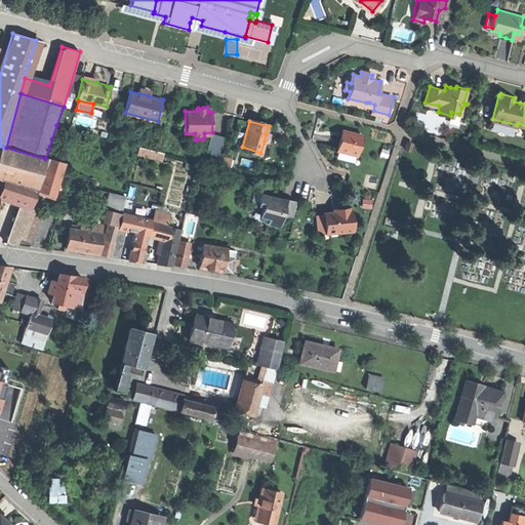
[(521,134),(522,127),(503,124),(502,130),(521,134)]
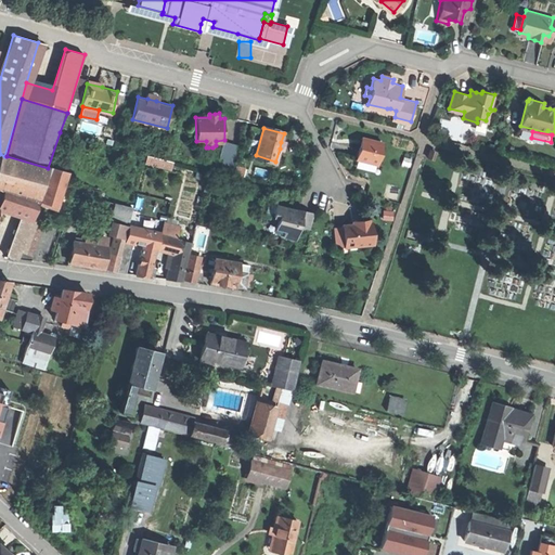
[(383,142),(362,137),(359,146),(357,156),(378,162),(383,142)]
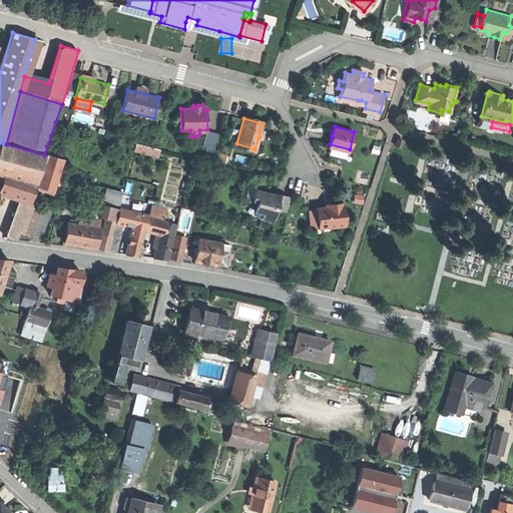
[(394,140),(393,147),(400,149),(402,142),(394,140)]
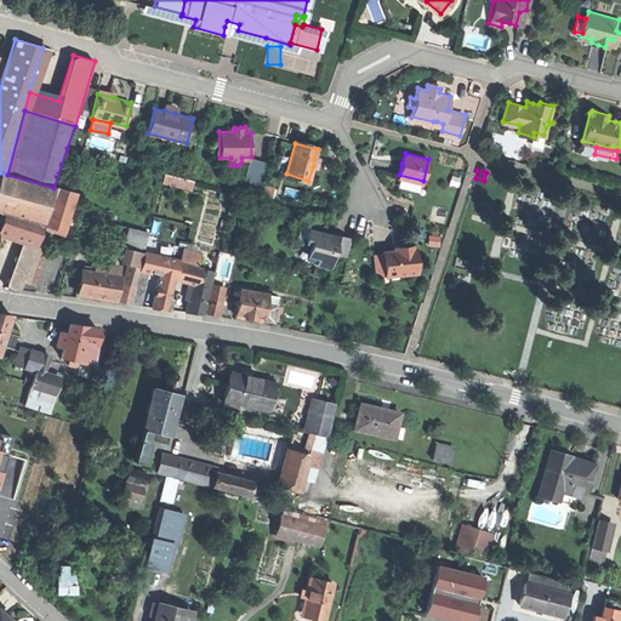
[(194,191),(197,180),(166,171),(164,182),(194,191)]
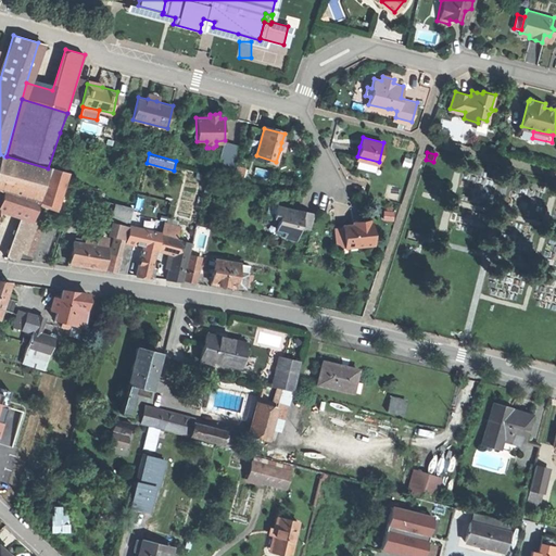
[(5,156),(0,173),(0,190),(2,191),(2,189),(38,201),(57,207),(57,206),(67,174),(48,168),(7,156),(5,156)]
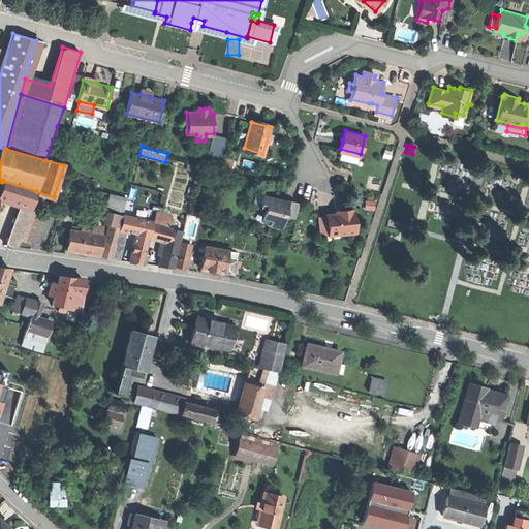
[(0,189),(0,197),(1,198),(20,205),(30,209),(36,191),(2,180),(2,182),(0,189)]
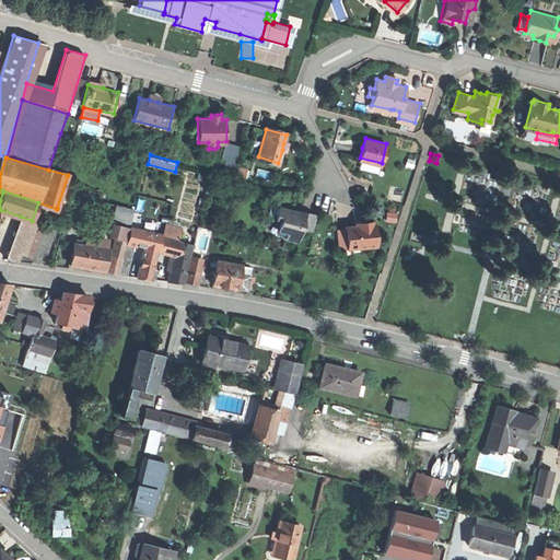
[(302,225),(313,229),(317,213),(302,209),(301,213),(295,212),(292,211),(293,209),(279,205),(276,217),(280,218),(278,228),(289,230),(287,236),(299,238),(302,225)]
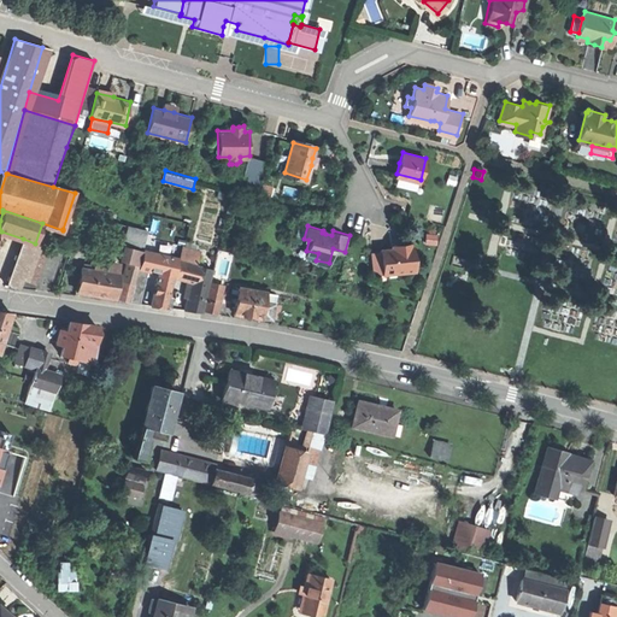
[(9,285),(21,288),(24,276),(35,244),(23,239),(9,285)]
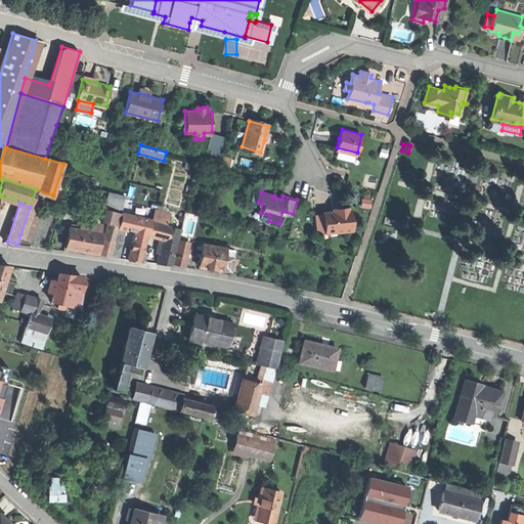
[(324,212),(324,213),(326,230),(326,232),(354,228),(351,205),(341,207),(334,208),(335,210),(324,212)]
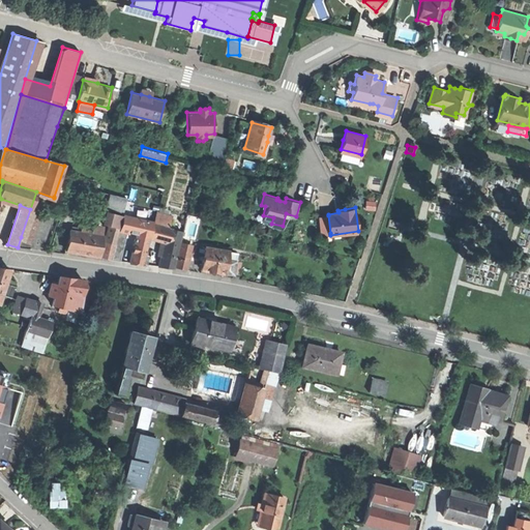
[(30,209),(21,237),(30,240),(39,212),(30,209)]
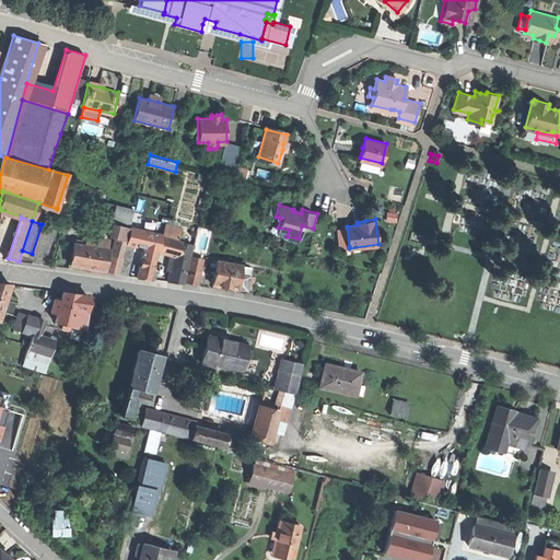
[(126,242),(129,228),(113,223),(108,237),(115,238),(125,242),(126,242)]
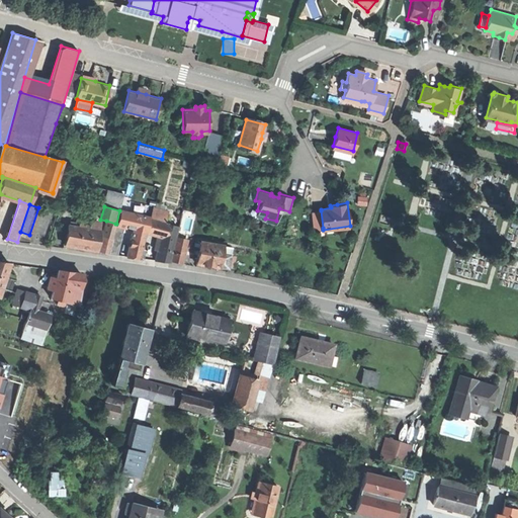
[(185,208),(180,227),(191,230),(195,211),(185,208)]
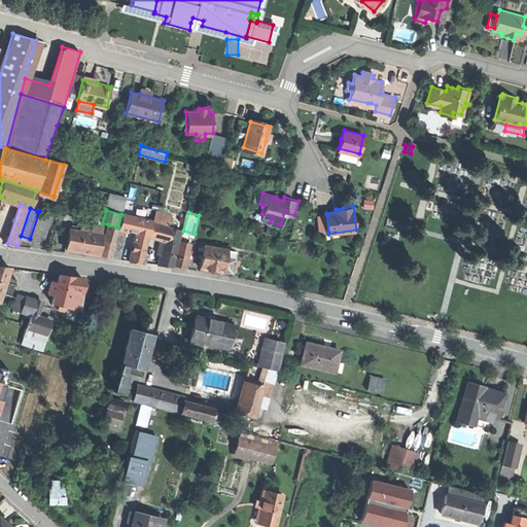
[(328,232),(326,214),(318,215),(321,233),(328,232)]
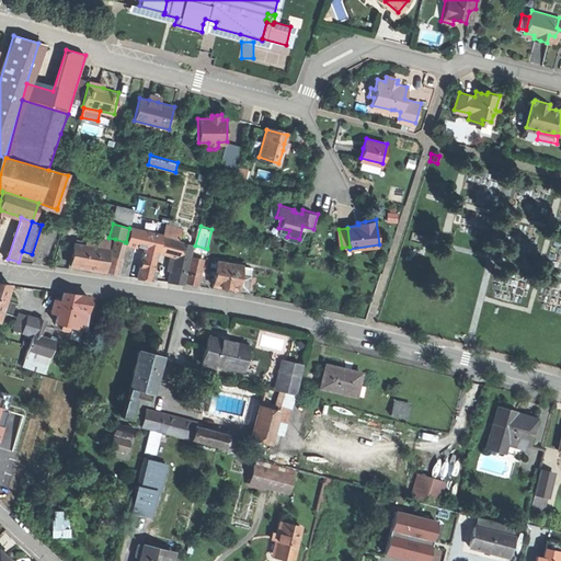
[(144,249),(157,252),(161,237),(129,229),(126,244),(144,249)]
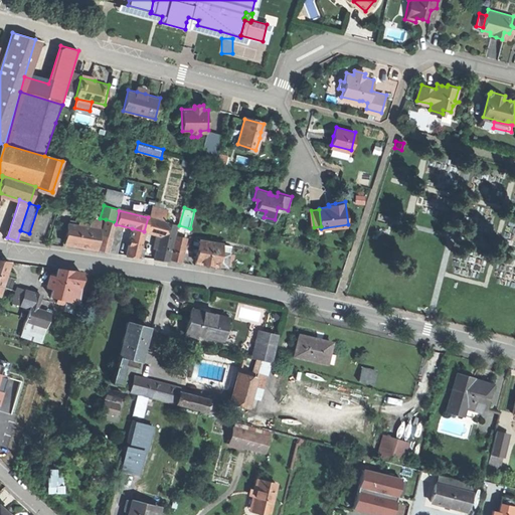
[(79,217),(77,225),(92,228),(92,223),(89,222),(89,218),(79,217)]
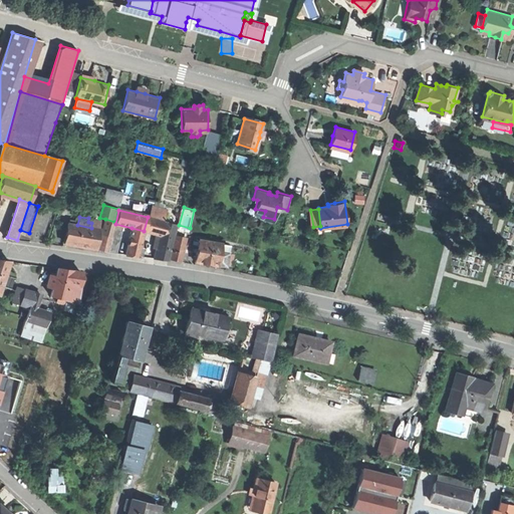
[(161,230),(174,234),(176,224),(148,218),(145,229),(160,233),(161,230)]
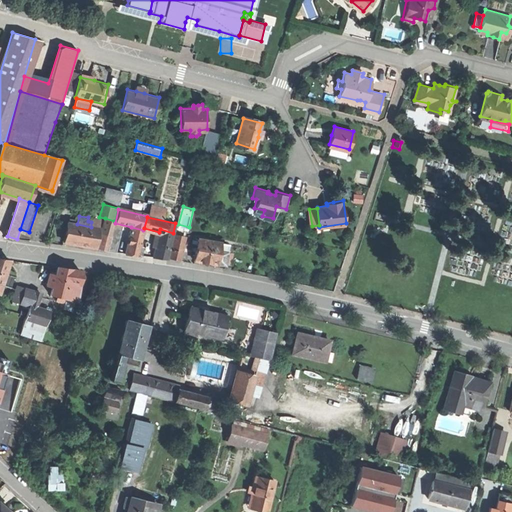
[(114,221),(105,218),(101,233),(110,236),(114,221)]
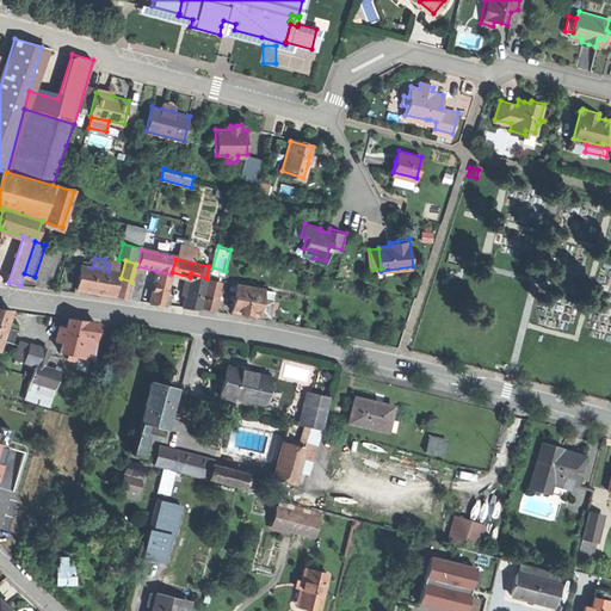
[(109,271),(92,267),(80,266),(76,290),(94,292),(113,296),(117,272),(109,271)]
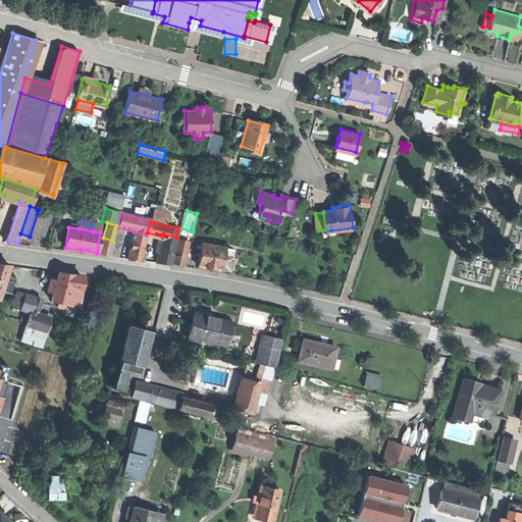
[(162,240),(175,243),(176,238),(163,233),(162,237),(162,240)]
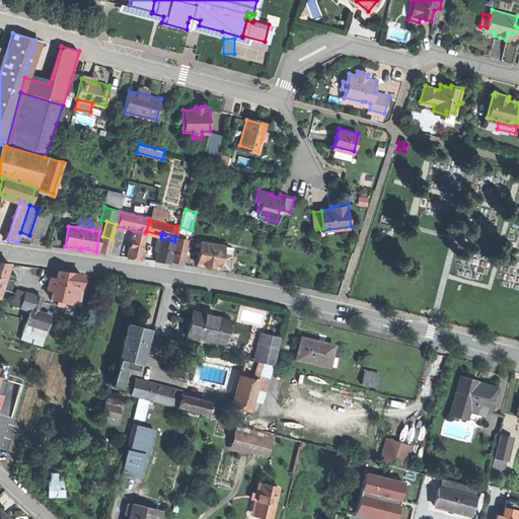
[(112,239),(102,236),(98,251),(107,253),(112,239)]
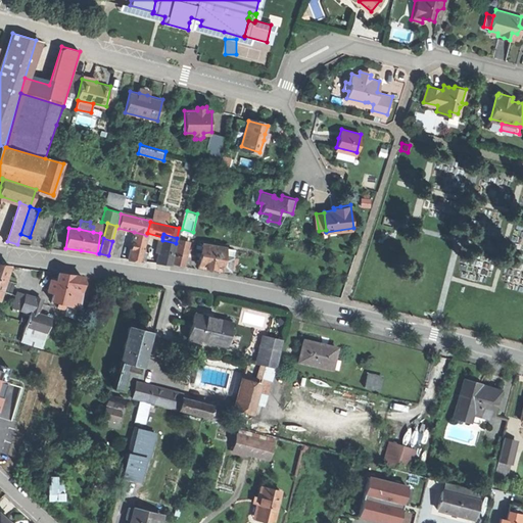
[(174,253),(172,265),(182,267),(187,240),(178,238),(174,253)]
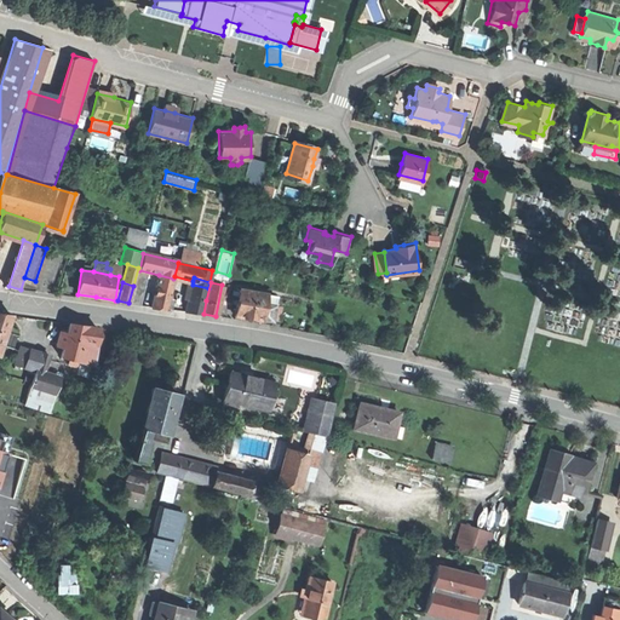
[(131,300),(130,304),(139,305),(142,285),(135,283),(131,300)]
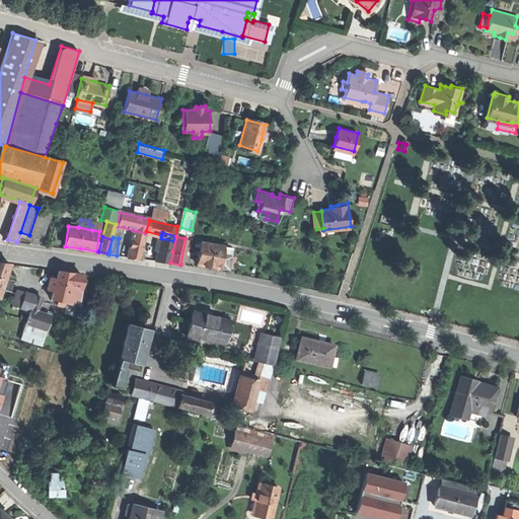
[(162,262),(169,263),(174,241),(161,238),(155,261),(162,262)]
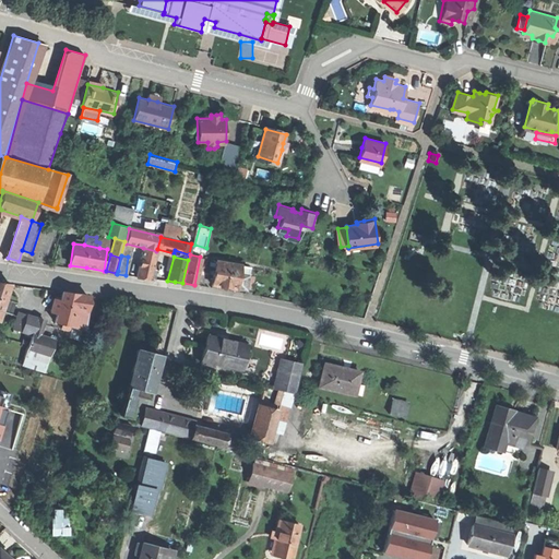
[(143,277),(150,278),(154,261),(140,259),(135,277),(143,277)]
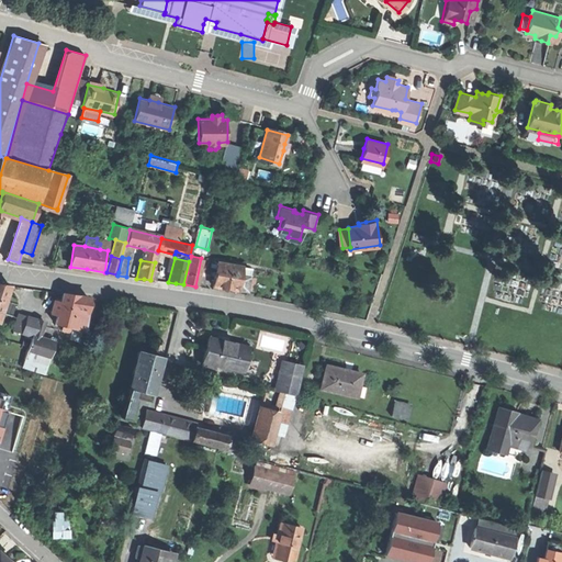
[(216,260),(211,289),(217,290),(235,292),(246,294),(250,267),(216,260)]
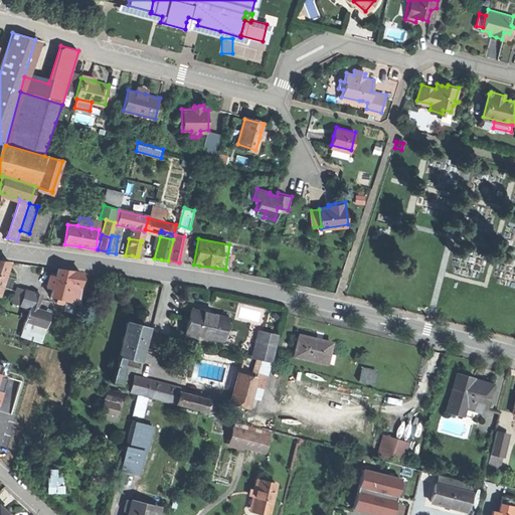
[(0,289),(9,262),(0,260),(0,289)]
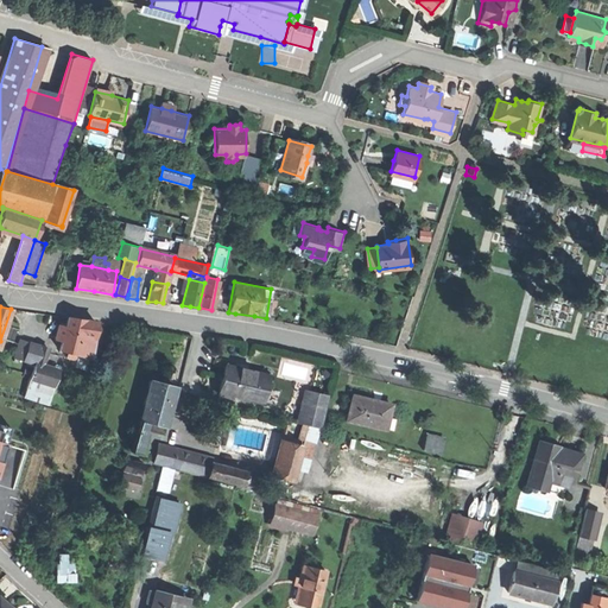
[(59,350),(68,353),(77,355),(90,358),(94,322),(80,320),(67,317),(65,327),(62,340),(59,350)]
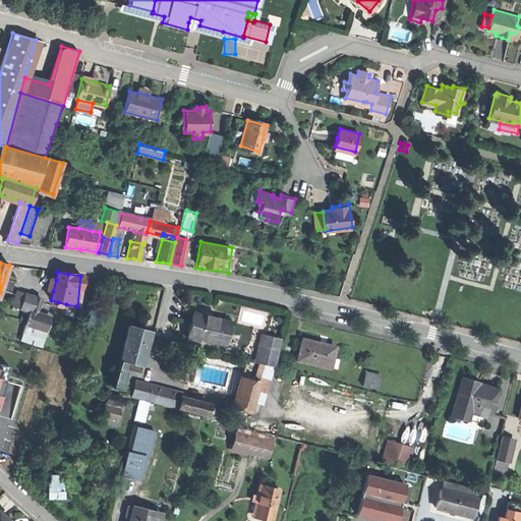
[(41,298),(19,291),(14,306),(23,309),(30,311),(36,313),(41,298)]
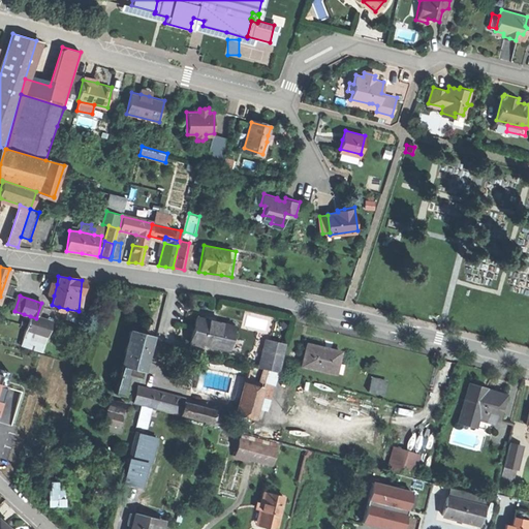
[(27,325),(30,316),(24,314),(21,324),(27,325)]
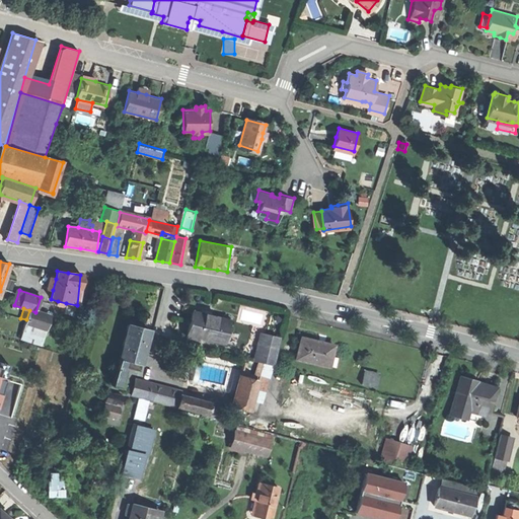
[(209,313),(191,309),(183,335),(196,338),(197,334),(222,341),(228,319),(209,313)]
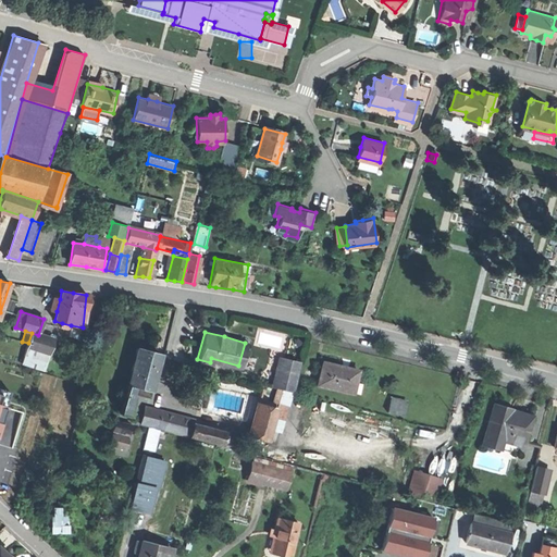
[(26,347),(49,354),(53,339),(38,335),(32,333),(28,343),(26,347)]
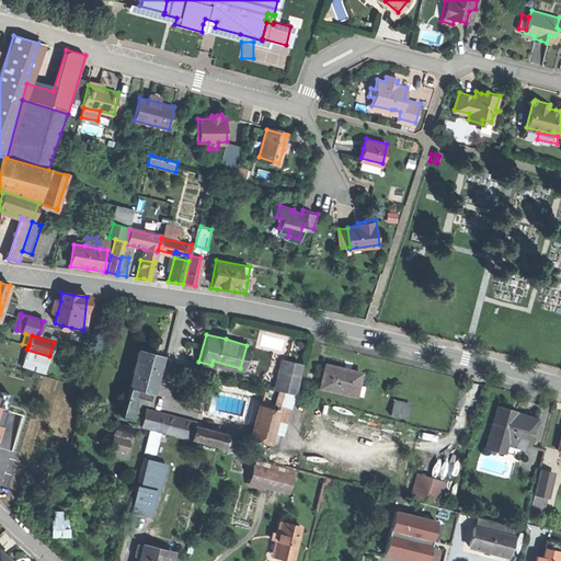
[(44,373),(45,370),(49,356),(26,350),(22,365),(44,373)]
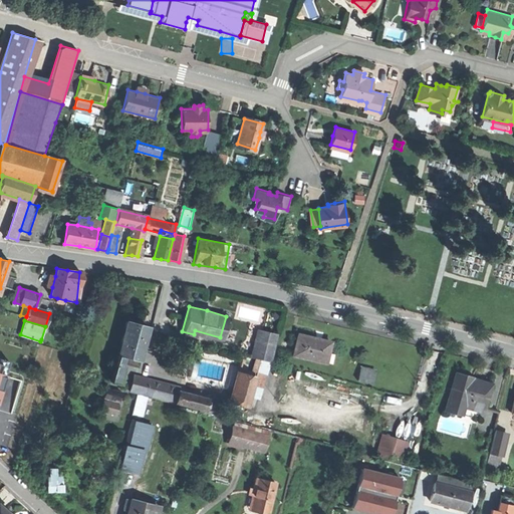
[(118,354),(125,356),(139,359),(148,327),(138,324),(126,321),(118,354)]
